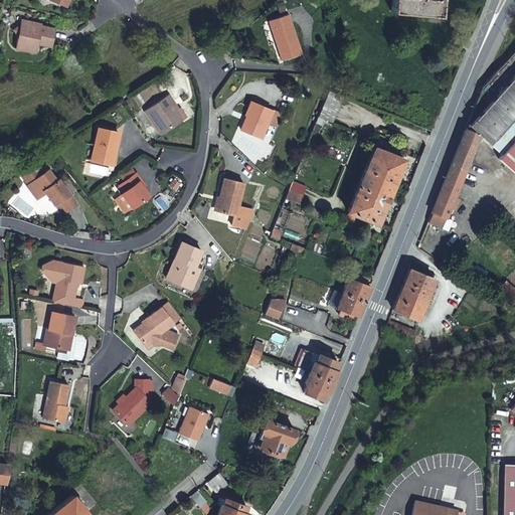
[(440,0),(391,0),(391,9),(439,13),(440,0)]
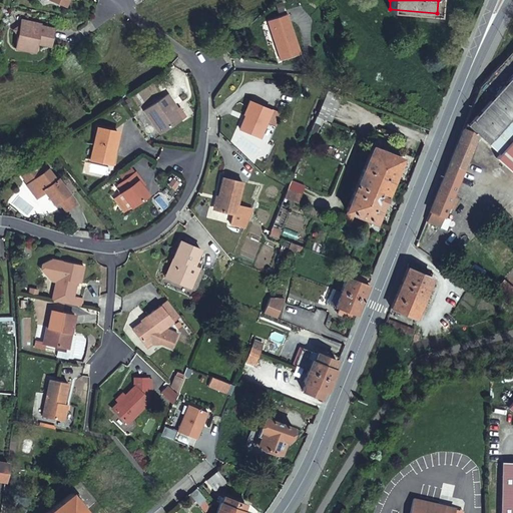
[(274,28),(276,28),(280,43),(278,44),(281,60),(300,55),(292,15),(272,19),(274,28)]
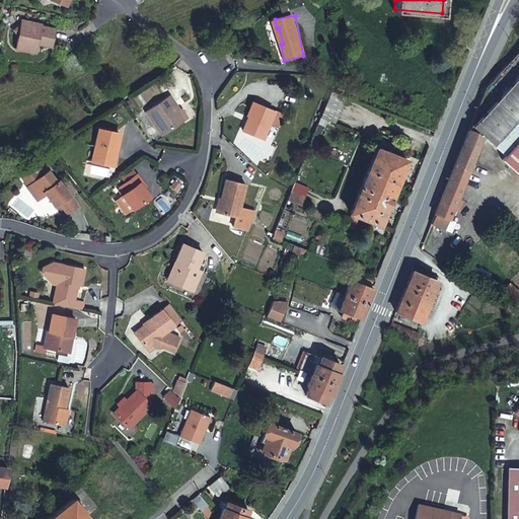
[(29,20),(21,19),(9,27),(13,34),(14,47),(24,46),(34,41),(35,42),(49,43),(51,25),(30,22),(29,20)]
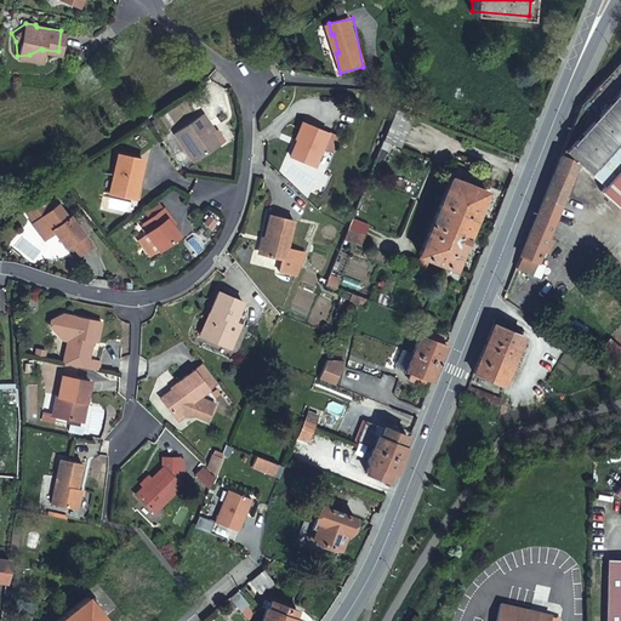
[(620,83),(563,147),(586,170),(620,132),(620,83)]
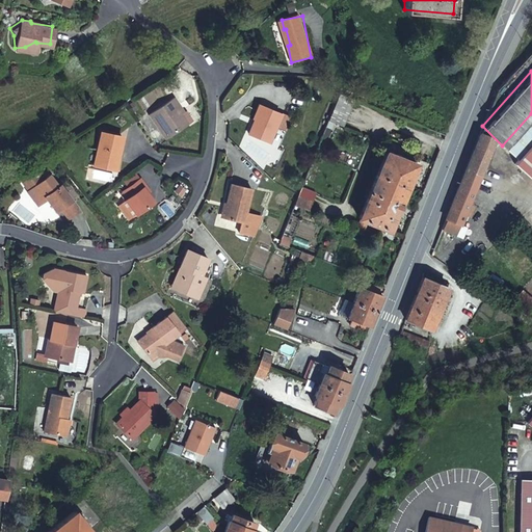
[(337,90),(326,117),(334,121),(342,124),(353,98),(337,90)]
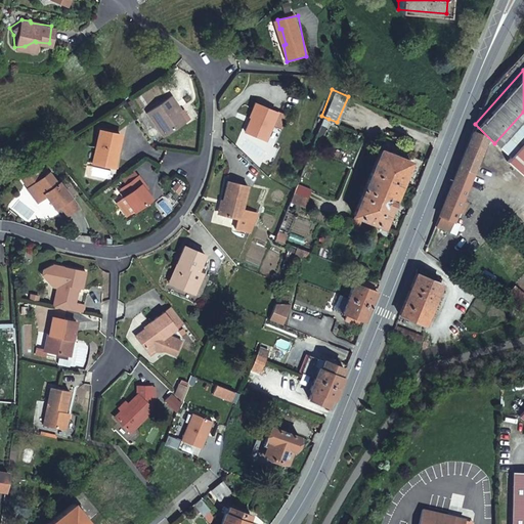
[(162,134),(183,120),(176,110),(179,107),(170,94),(146,111),(162,134)]
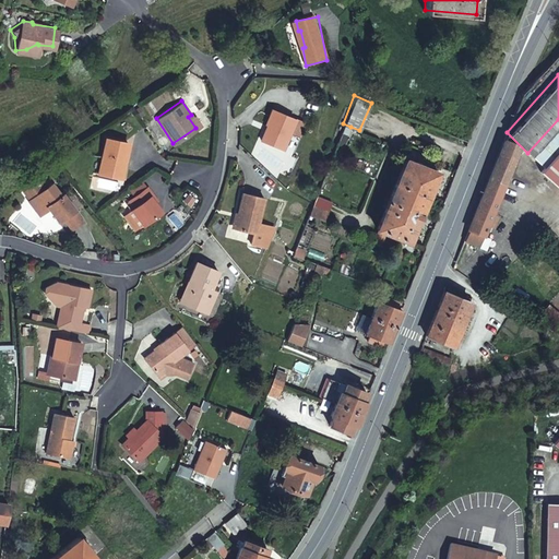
[(278,106),(269,103),(264,118),(274,121),(278,106)]
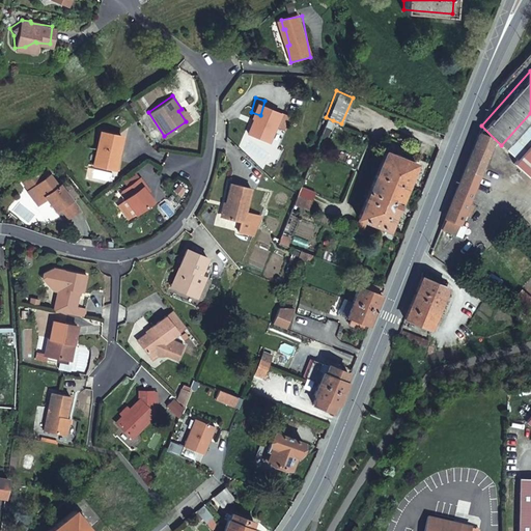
[(530,113),(501,145),(512,156),(509,160),(530,180),(530,113)]
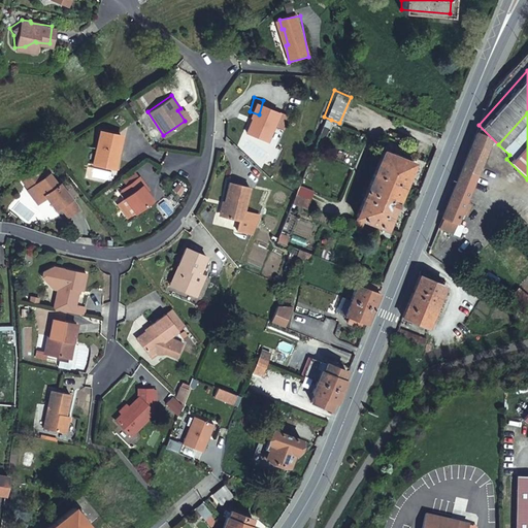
[(324,117),(322,123),(329,126),(331,120),(324,117)]
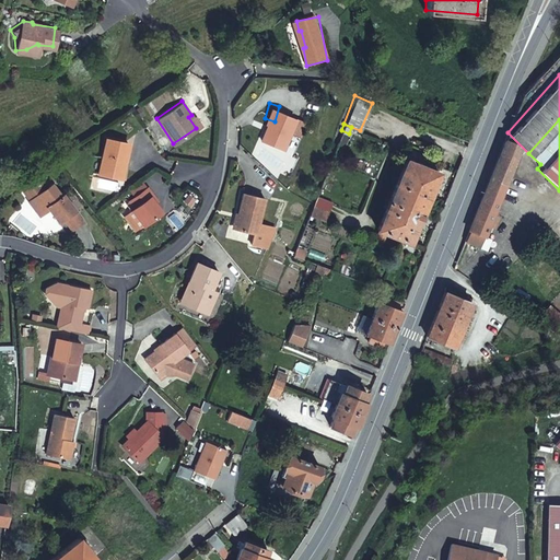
[(97,174),(120,178),(124,161),(123,161),(127,143),(105,139),(97,174)]
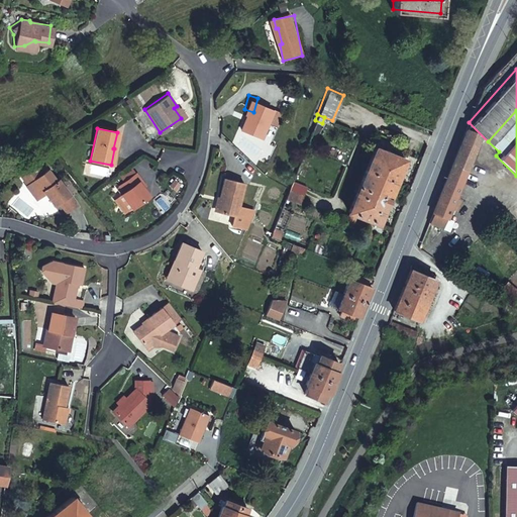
[(449,171),(432,211),(447,217),(451,207),(456,209),(460,200),(456,199),(455,198),(481,135),(467,128),(449,171)]
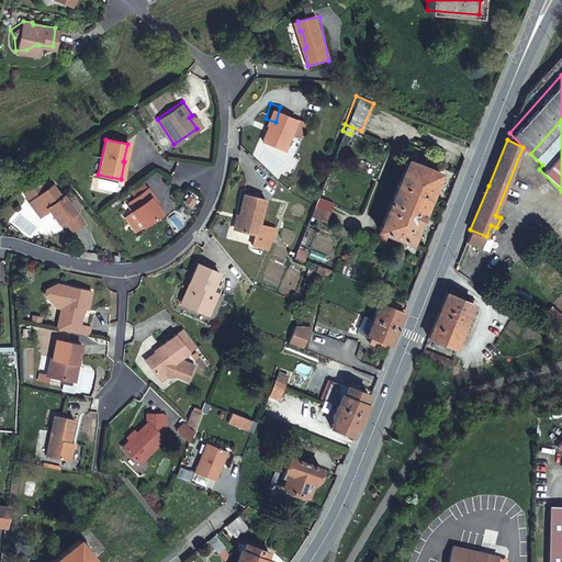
[(439,171),(407,158),(397,180),(379,228),(411,242),(439,171)]
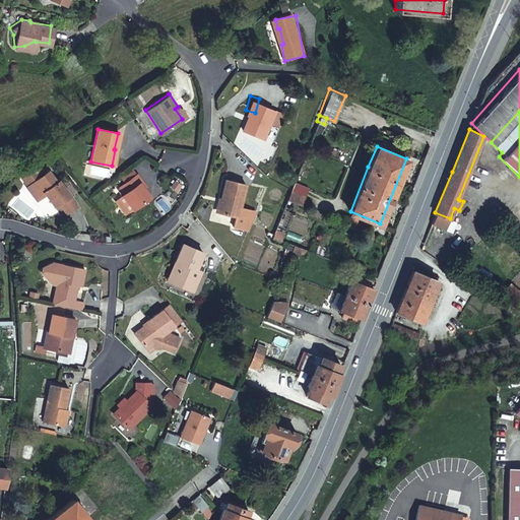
[(33,170),(29,173),(36,180),(39,177),(33,170)]
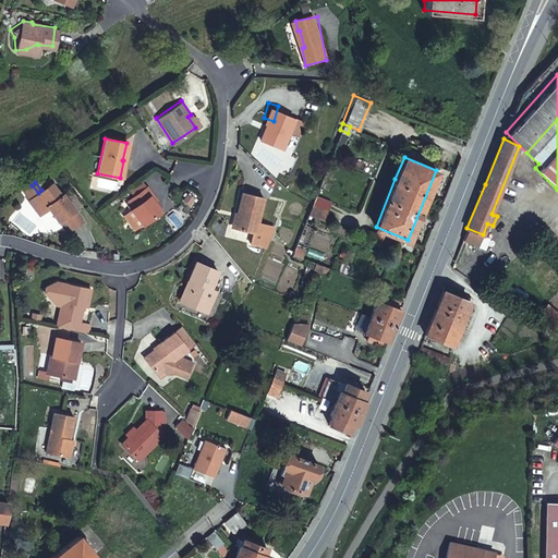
[(136,205),(132,208),(143,223),(162,209),(150,195),(155,192),(148,183),(130,197),(136,205)]
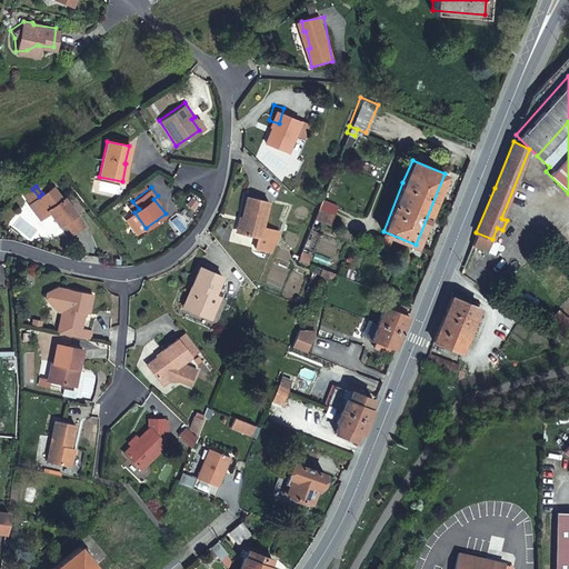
[(47,210),(50,213),(60,226),(63,222),(73,213),(75,213),(62,198),(60,200),(50,188),(42,193),(39,197),(32,189),(22,197),(39,218),(47,210)]
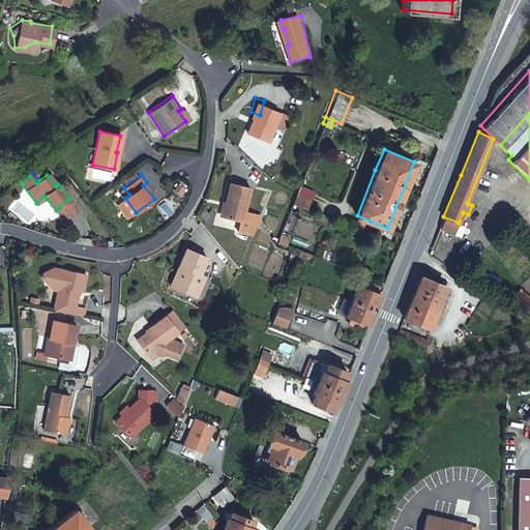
[(313,190),(298,185),(292,203),(305,208),(313,190)]
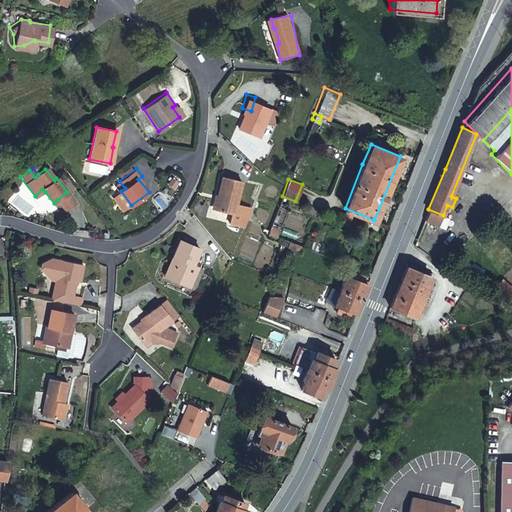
[(218,211),(230,182),(224,180),(213,209),(218,211)]
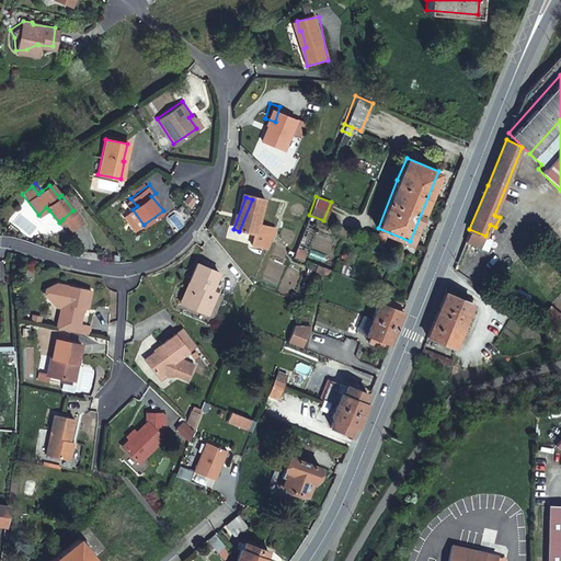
[(264,204),(252,199),(239,231),(252,236),(248,247),(261,251),(267,233),(255,228),(264,204)]
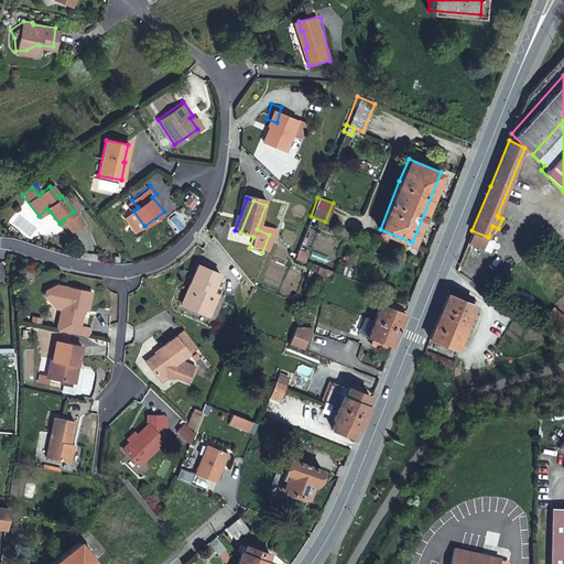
[(39,216),(41,218),(50,212),(46,208),(39,216)]
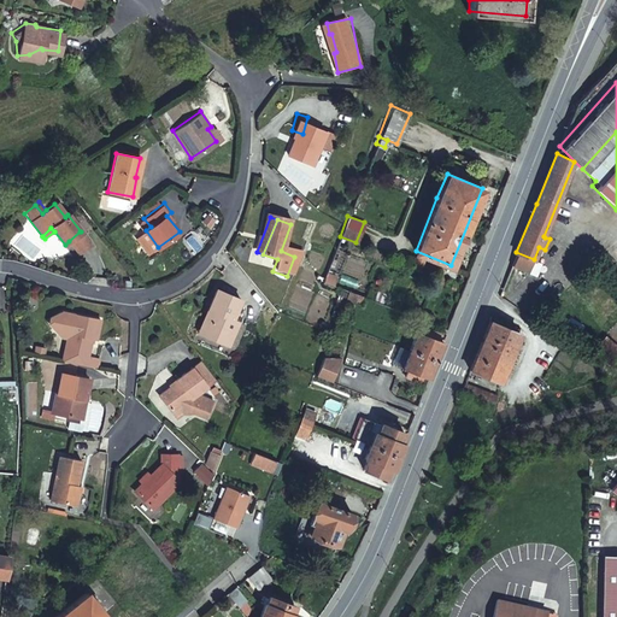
[(80,231),(69,241),(78,253),(90,244),(80,231)]
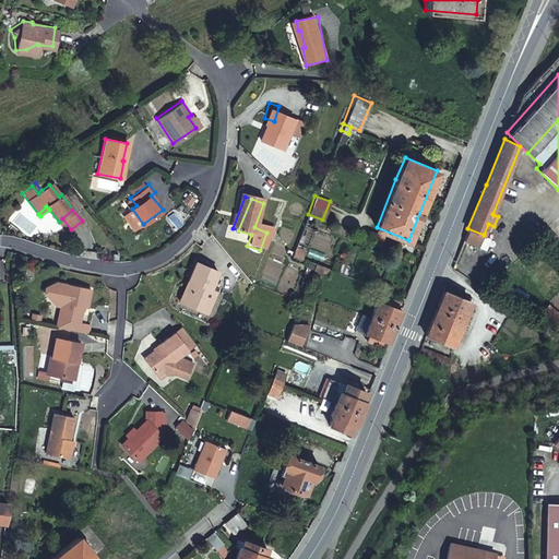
[(383,232),(378,229),(373,242),(379,245),(383,232)]
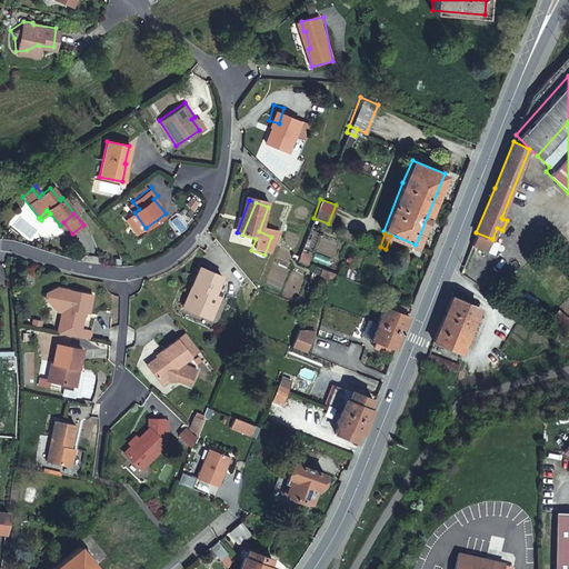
[(271,237),(265,255),(268,256),(275,238),(271,237)]
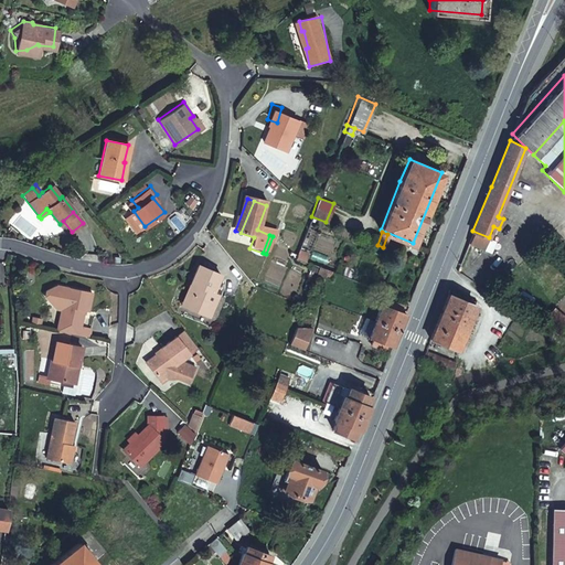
[(298,249),(294,258),(304,262),(308,253),(298,249)]
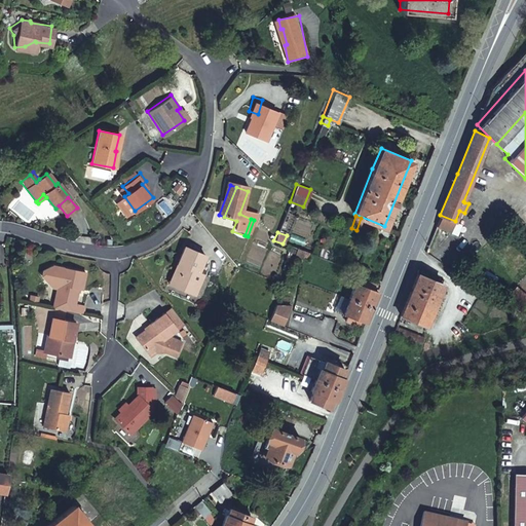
[(296,249),(292,260),(298,262),(303,252),(296,249)]
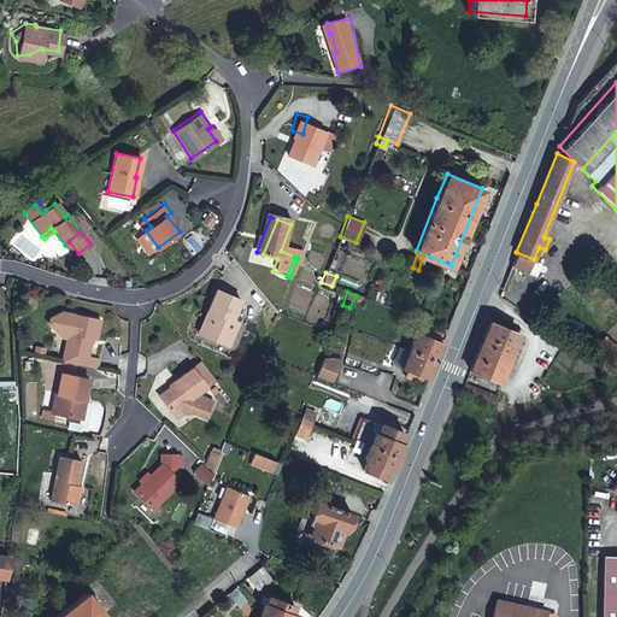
[(231,331),(236,322),(231,319),(239,303),(221,295),(213,315),(217,317),(210,336),(229,345),(230,341),(228,340),(231,331)]
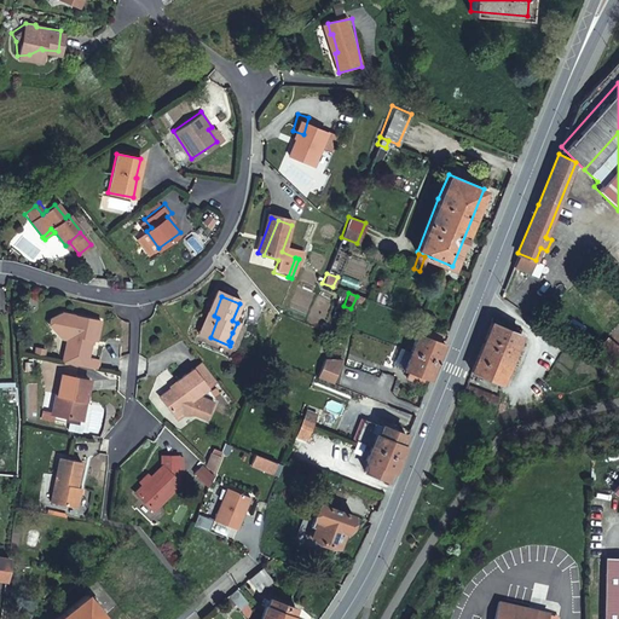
[(98,320),(61,314),(48,325),(59,337),(67,330),(69,331),(68,341),(65,364),(100,370),(103,360),(90,358),(92,340),(96,341),(98,320)]
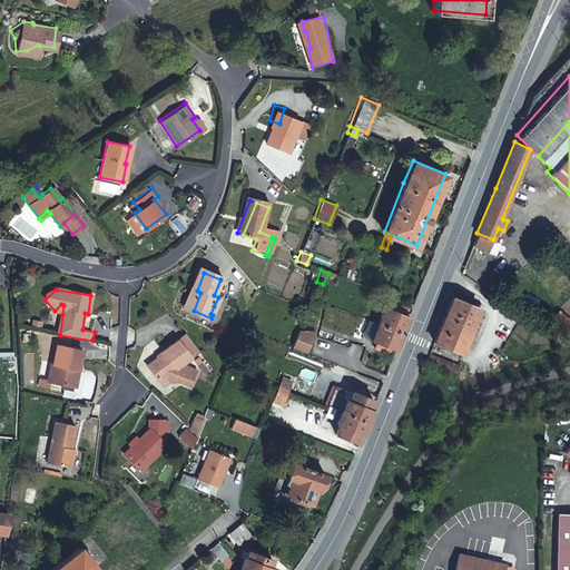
[(189,310),(194,311),(200,293),(197,291),(189,310)]
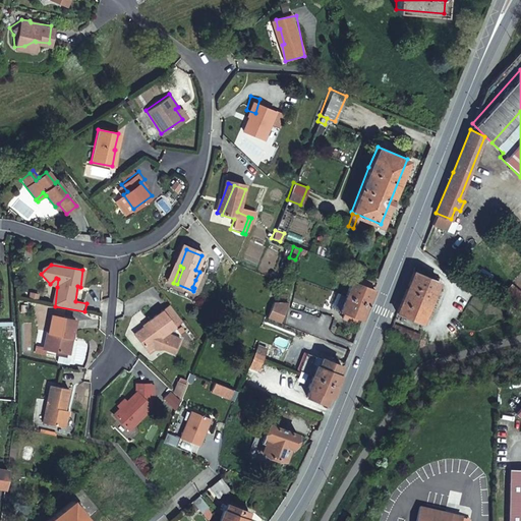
[(413,271),(396,311),(406,315),(412,317),(421,322),(438,281),(413,271)]
